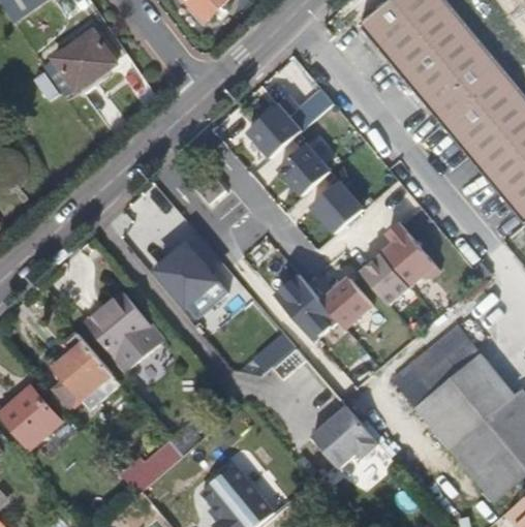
[(0,7),(11,24),(43,0),(0,0),(0,7)]
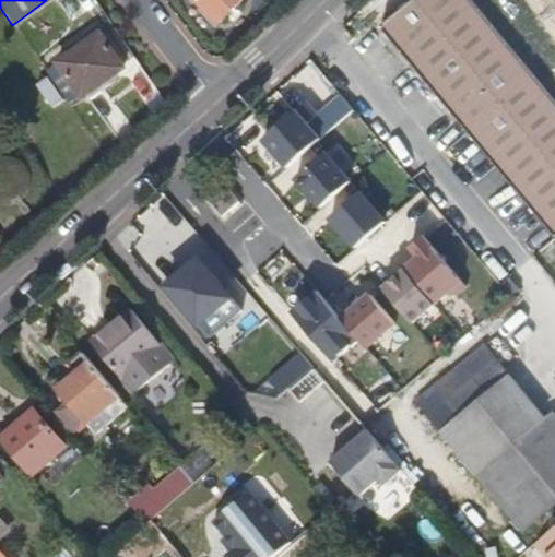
[(195,0),(216,21),(236,0),(195,0)]
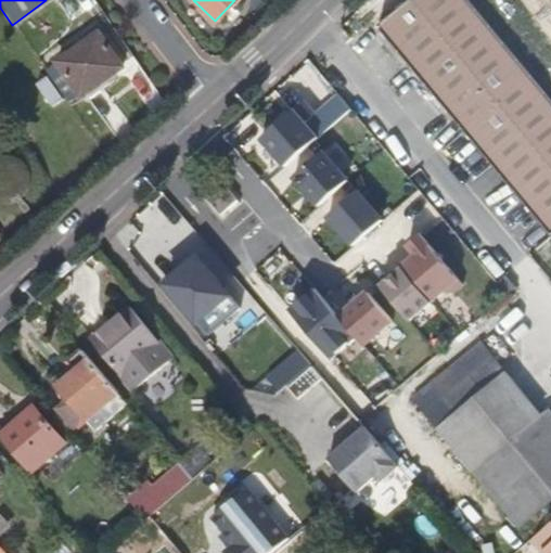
[(550,232),(550,100),(468,0),(407,0),(376,26),(549,233),(550,232)]
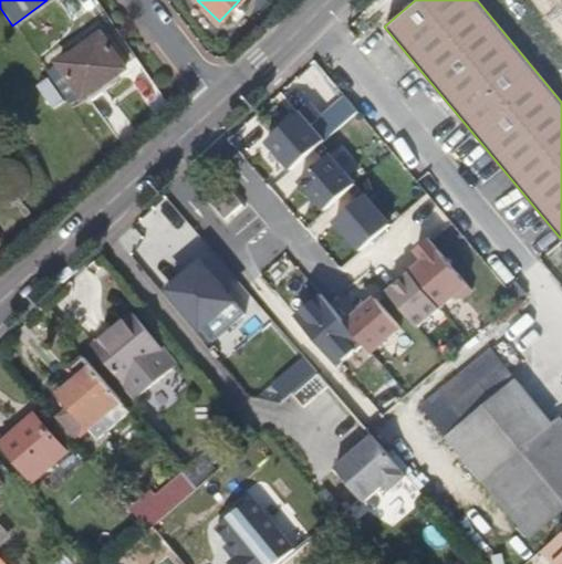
[(69,106),(122,69),(96,33),(44,71),(69,106)]
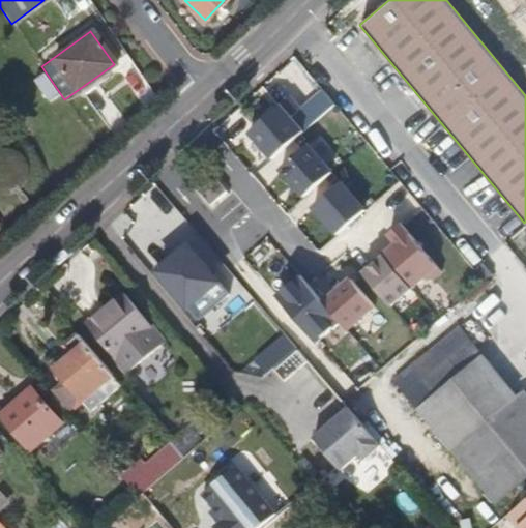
[(270,156),(309,122),(283,95),(245,128),(270,156)]
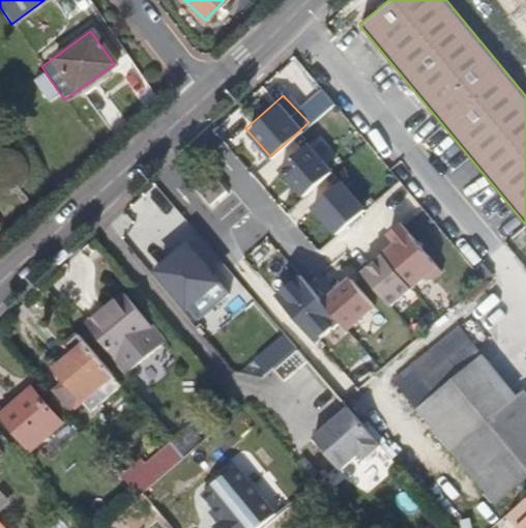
[(334,232),(366,204),(307,139),(275,166),(334,232)]
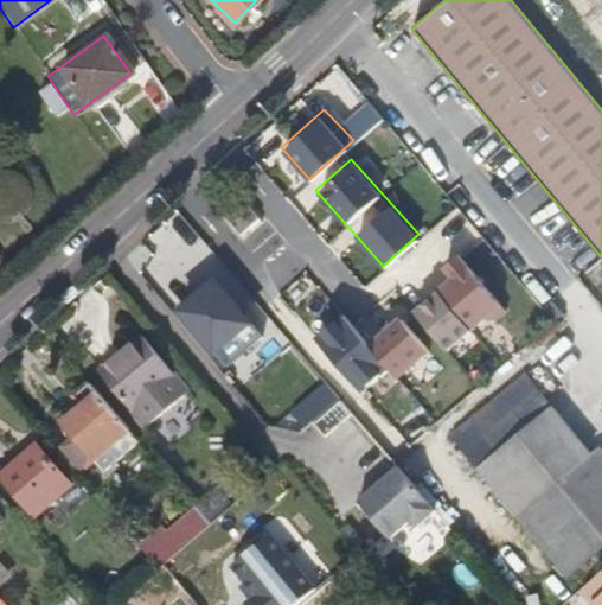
[(242,240),(263,221),(244,199),(223,217),(242,240)]
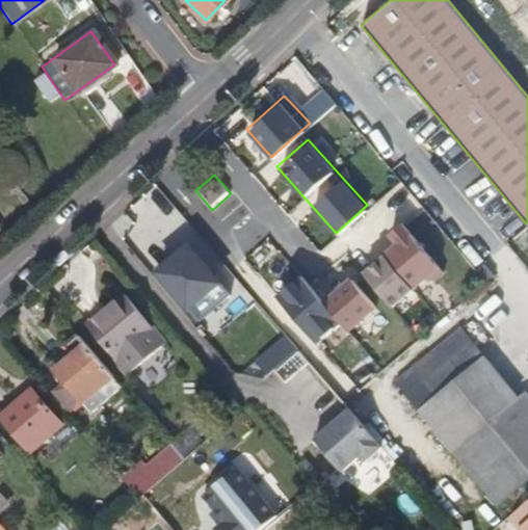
[(428,285),(442,272),(401,224),(389,235),(396,244),(389,249),(388,247),(381,253),(385,257),(413,289),(424,280),(428,285)]
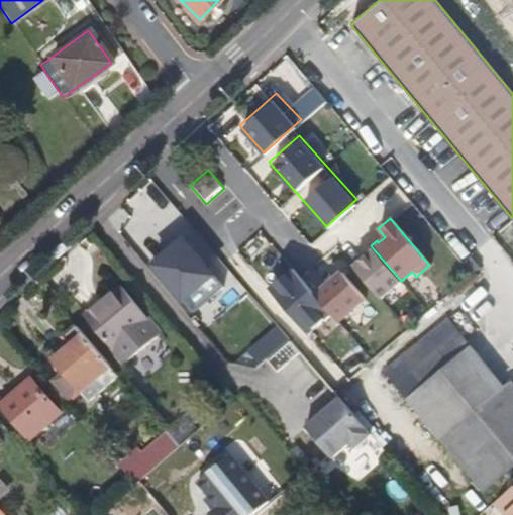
[(210,277),(182,240),(151,265),(180,300),(210,277)]
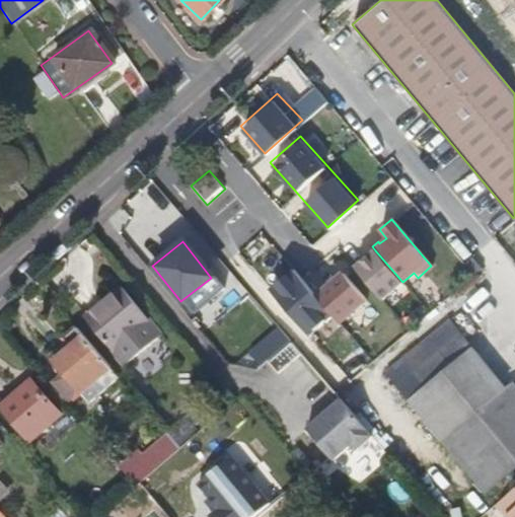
[(382,299),(402,282),(375,250),(355,268),(382,299)]
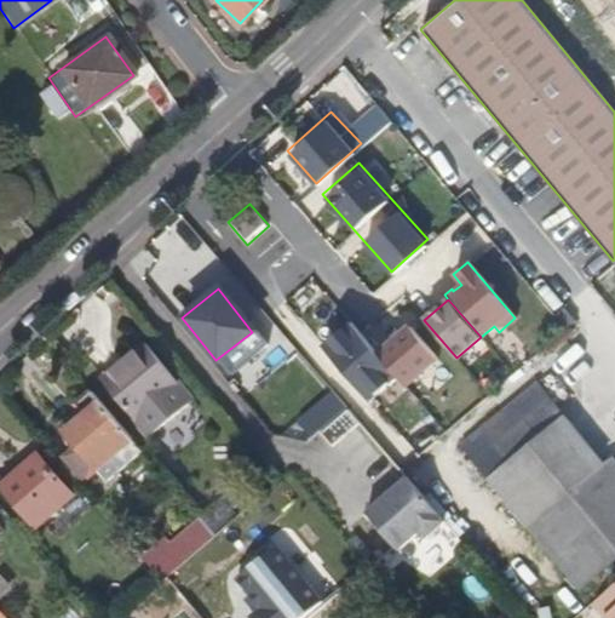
[(352,313),(320,342),(369,396),(396,373),(406,384),(440,354),(392,302),(365,326),(352,313)]
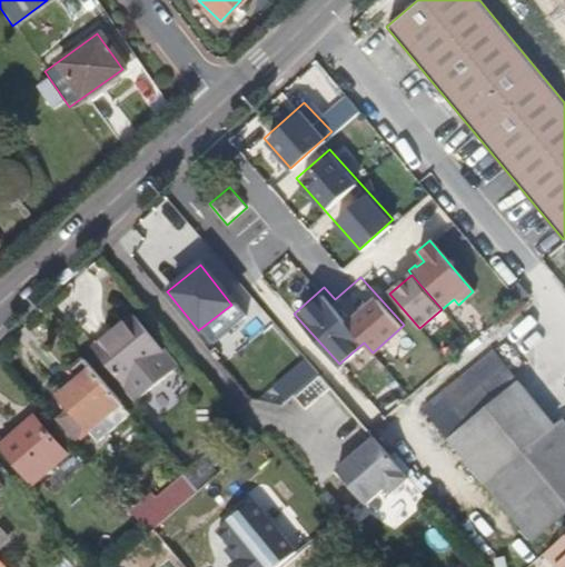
[(150,386),(175,366),(129,311),(89,345),(120,383),(136,369),(150,386)]
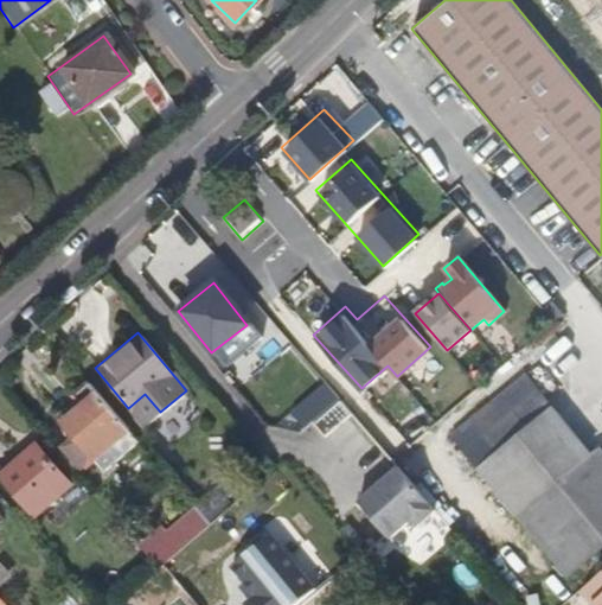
[(494,451),(474,467),(563,577),(601,543),(601,454),(596,447),(588,454),(523,375),(468,419),(494,451)]
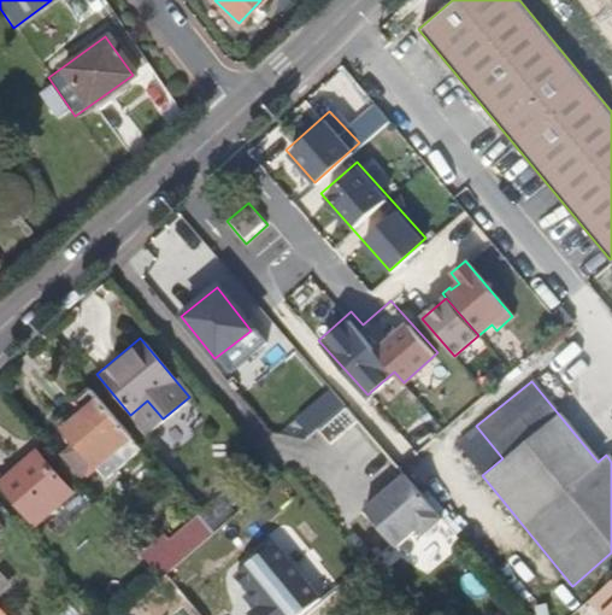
[(307,432),(342,402),(329,385),(293,416),(307,432)]
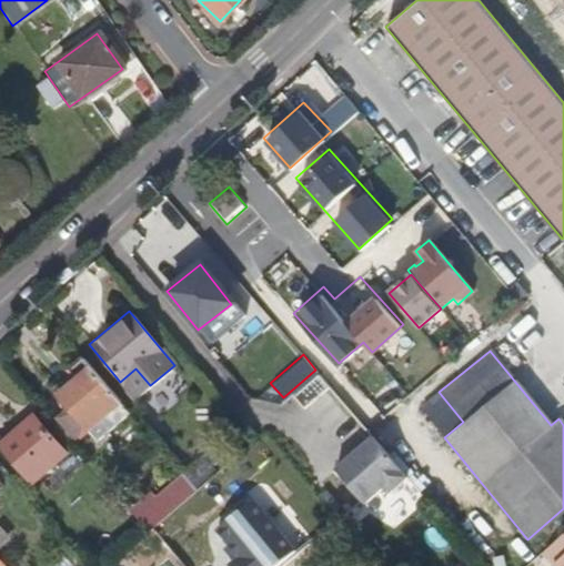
[(119,401),(86,362),(54,390),(72,410),(64,416),(81,434),(119,401)]
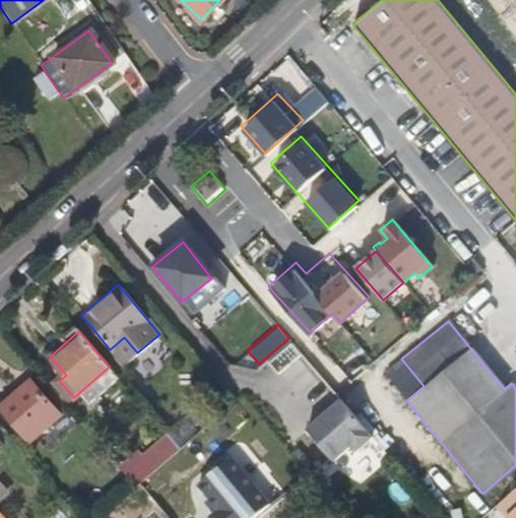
[(301,354),(291,343),(268,364),(279,375),(301,354)]
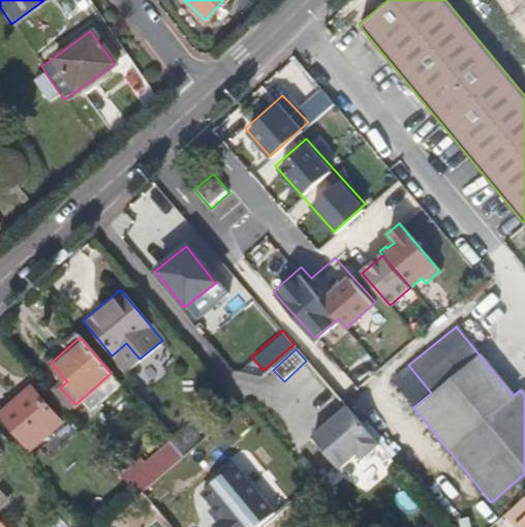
[(60,421),(29,385),(0,411),(0,415),(28,448),(60,421)]
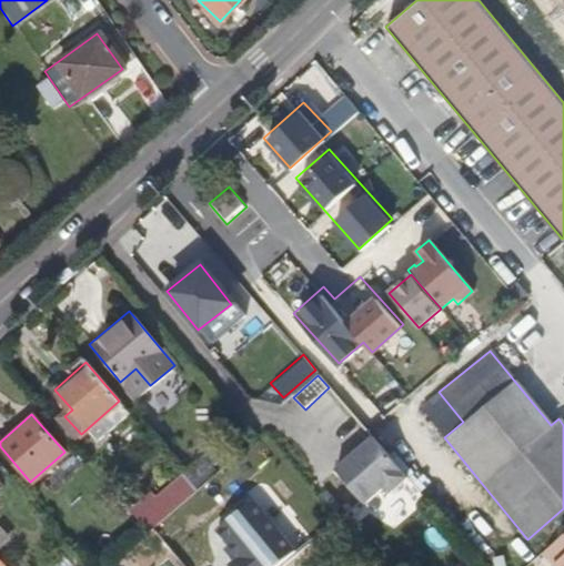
[(400,470),(368,433),(331,465),(359,497),(375,483),(380,487),(400,470)]
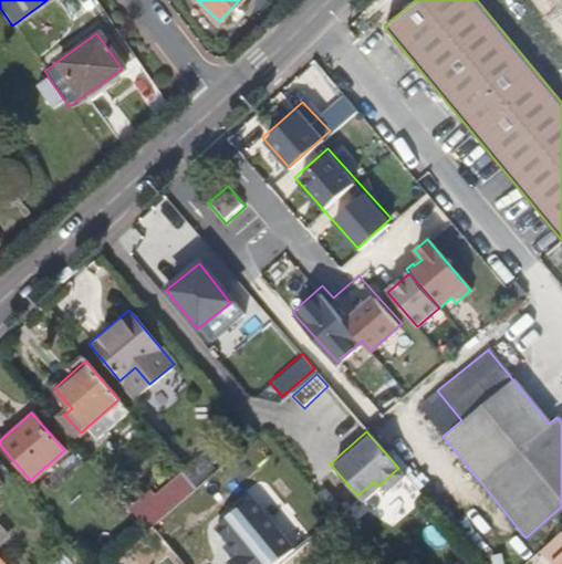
[(222,439),(184,473),(196,487),(233,452),(222,439)]
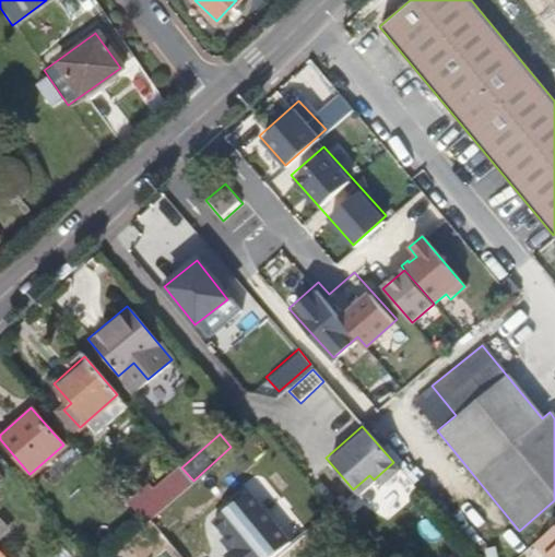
[(145,522),(191,482),(177,466),(151,489),(148,485),(128,502),(145,522)]
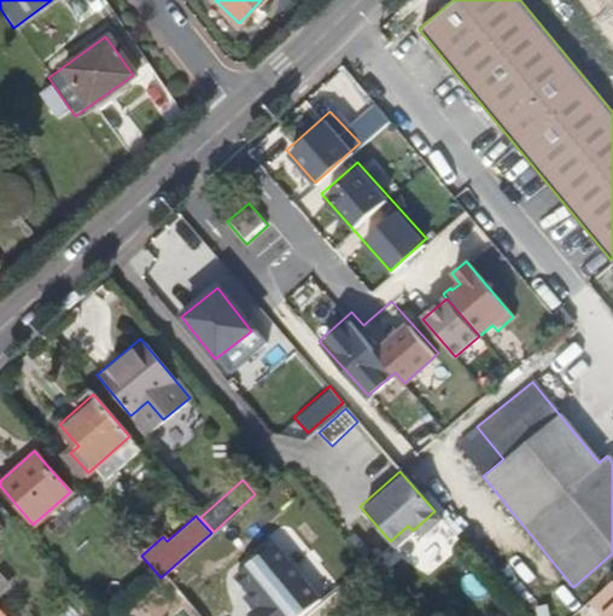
[(273,538),(232,570),(256,599),(245,608),(251,615),(292,615),(319,596),(273,538)]
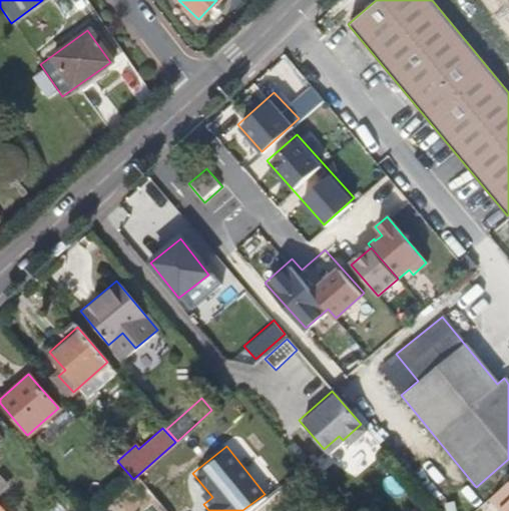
[(508,510),(508,480),(493,494),(502,506),(499,508),(501,510),(508,510)]
